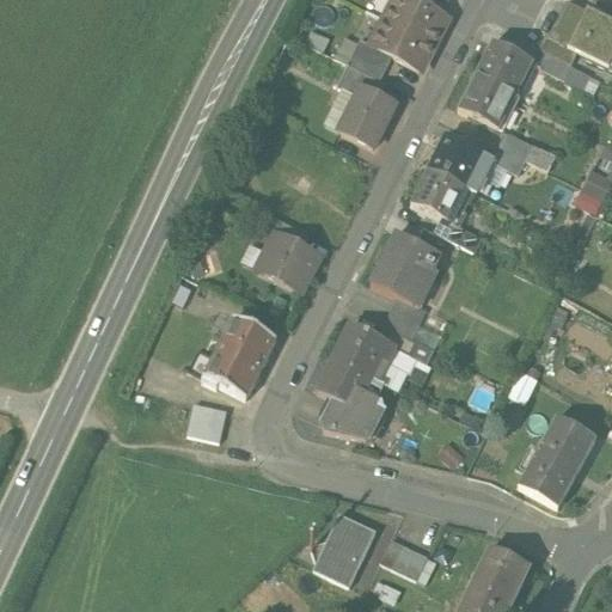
[(402,0),(393,0),(383,24),(433,50),(436,51),(450,24),(402,0)]
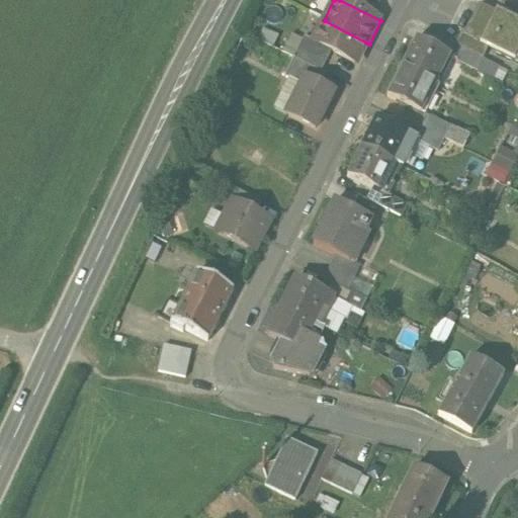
[(465,33),(464,35),(489,48),(517,61),(517,22),(508,18),(507,20),(481,6),(465,33)]
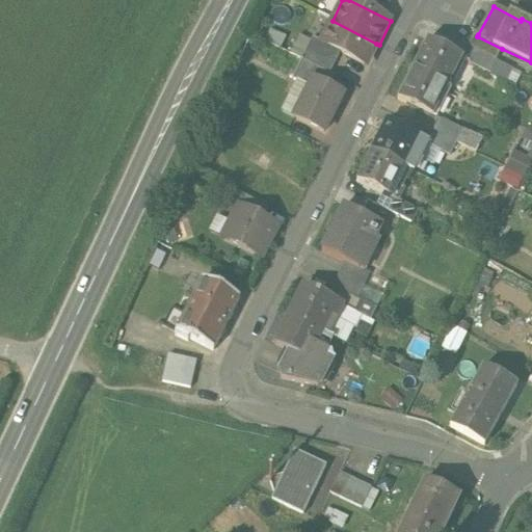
[(376,44),(333,21),(321,44),(340,53),(364,64),(369,53),(371,54),(376,44)]
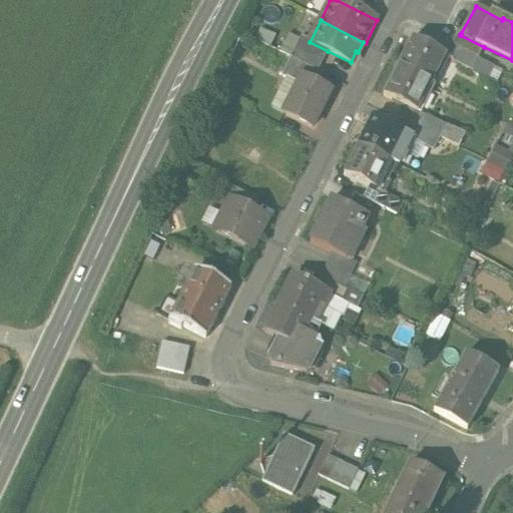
[(460,35),(461,33),(457,31),(451,45),(458,49),(478,58),(484,47),(460,35)]
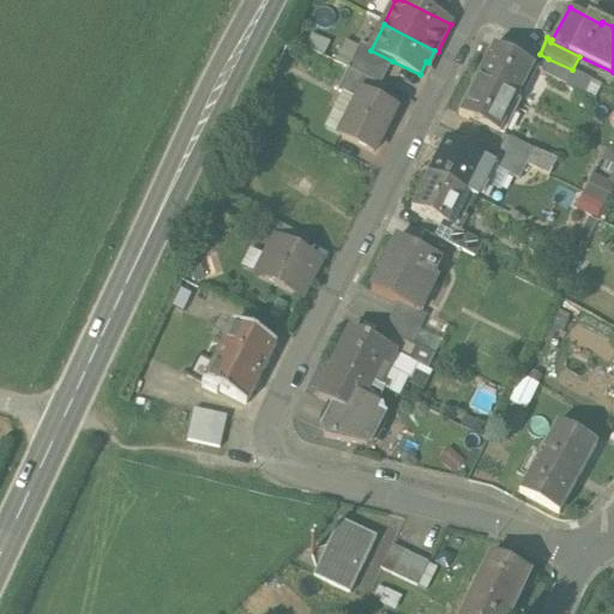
[(347,71),(380,86),(392,61),(371,50),(360,44),(347,71)]
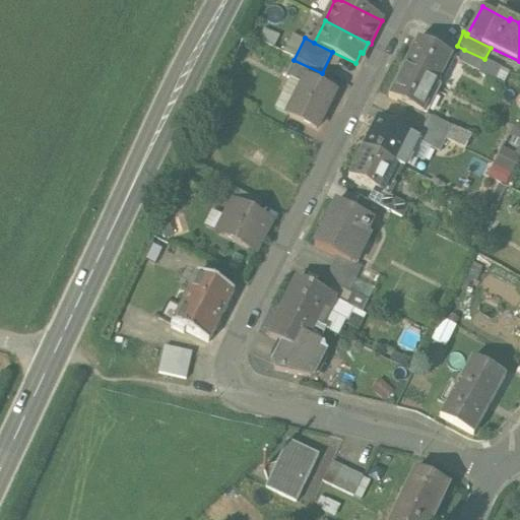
[(451,57),(417,41),(413,50),(414,51),(405,70),(437,86),(451,57)]
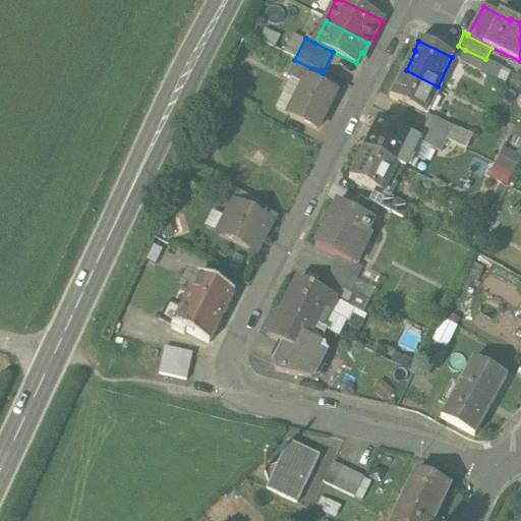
[(487,61),(485,59),(465,50),(459,63),(481,74),(487,61)]
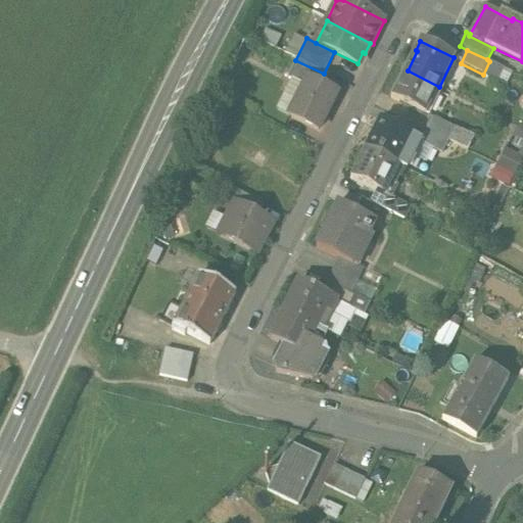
[(286,78),(303,87),(306,80),(322,87),(327,76),(324,74),(295,60),(286,78)]
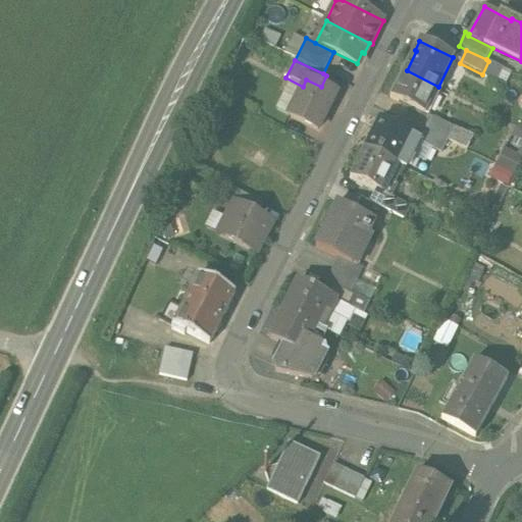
[(438,87),(407,70),(397,90),(396,89),(390,99),(424,115),(438,87)]
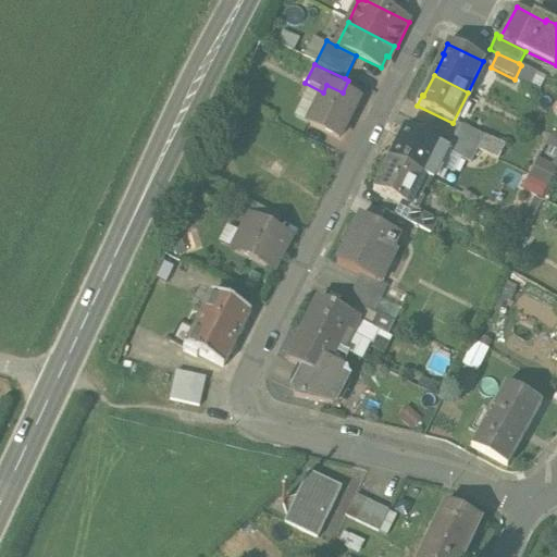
[(343,93),(326,85),(323,93),(308,123),(338,139),(358,100),(343,93)]
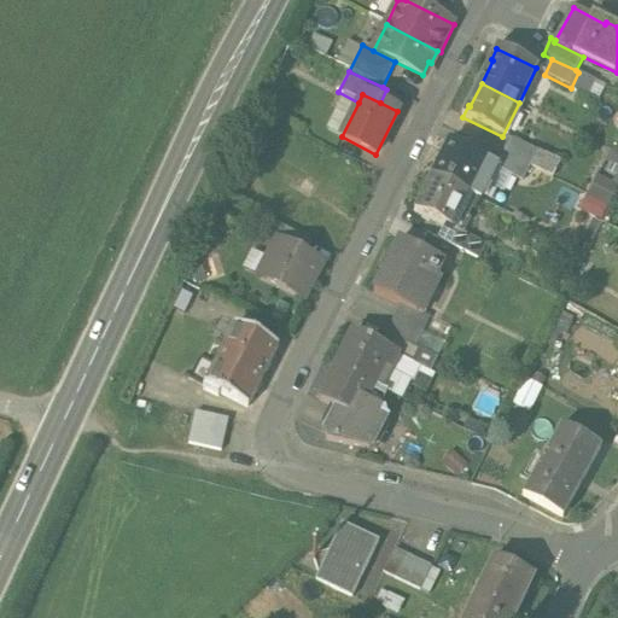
[(511,138),(503,152),(529,165),(553,178),(561,161),(538,150),(537,151),(511,138)]
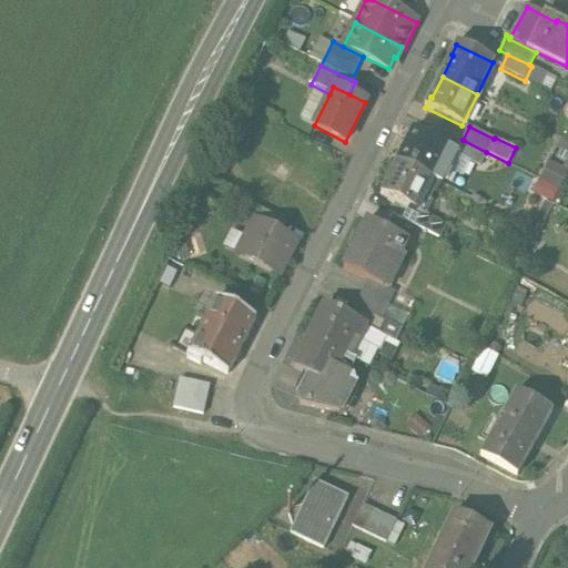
[(456,152),(412,131),(396,162),(433,180),(442,184),(456,155),(457,153),(456,152)]
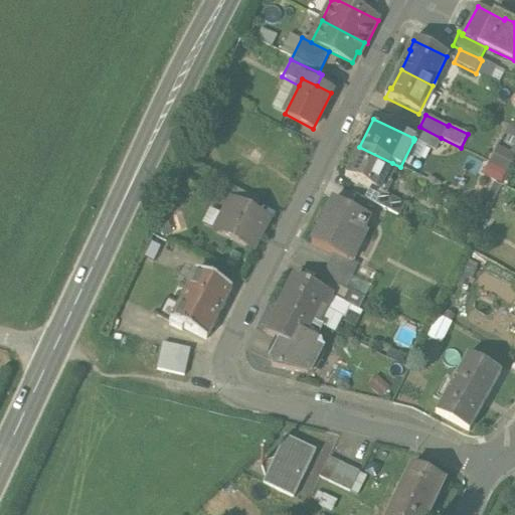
[(514,143),(514,120),(513,120),(504,138),(514,143)]
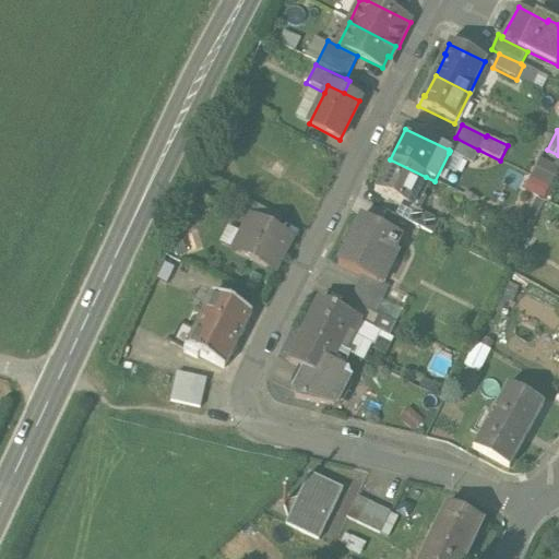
[(472,164),(478,150),(455,138),(449,150),(450,151),(449,153),(472,164)]
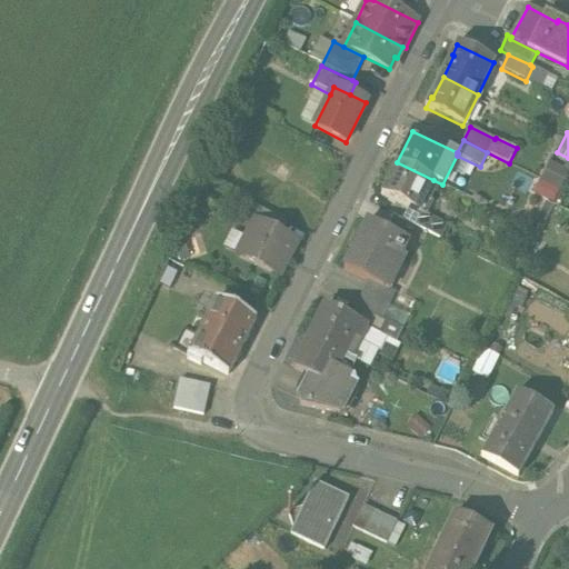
[(568,167),(551,159),(542,179),(563,188),(568,175),(568,167)]
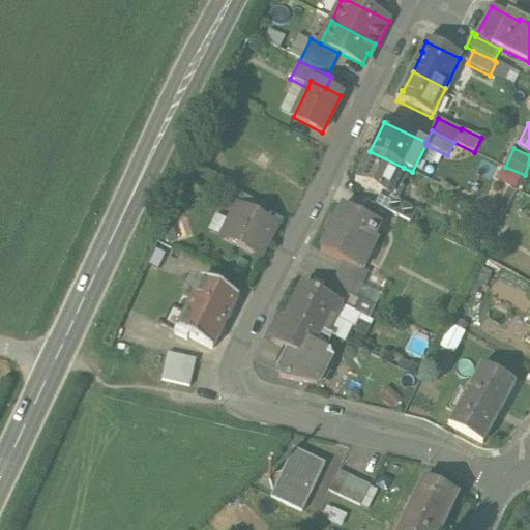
[(404,168),(370,151),(356,181),(383,196),(398,201),(404,187),(396,183),(404,168)]
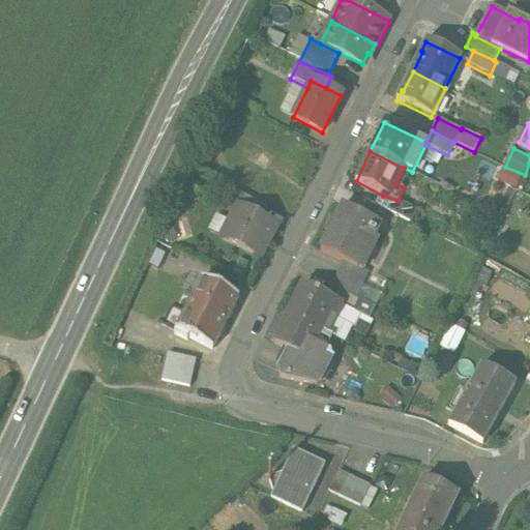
[(237,207),(260,218),(266,207),(233,190),(227,201),(237,207)]
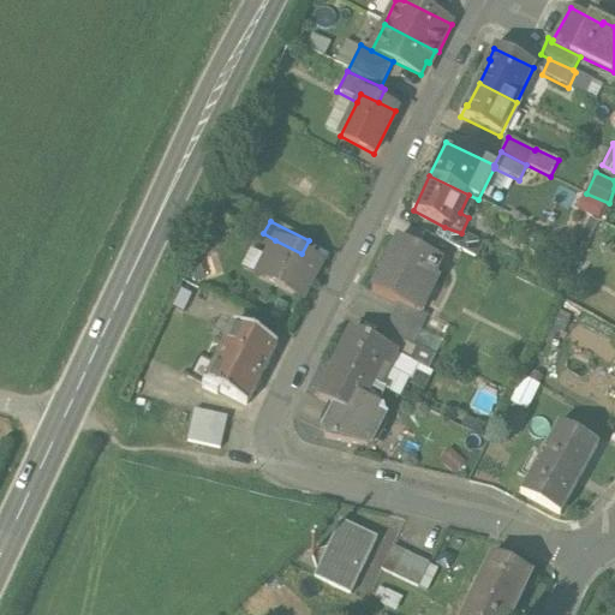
[(461,233),(445,227),(439,239),(477,257),(484,244),(461,233)]
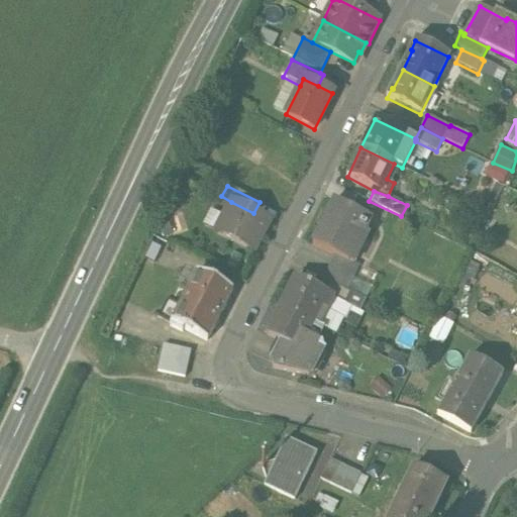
[(335,200),(326,217),(324,216),(317,228),(320,229),(312,244),(336,255),(349,263),(350,261),(372,219),(335,200)]
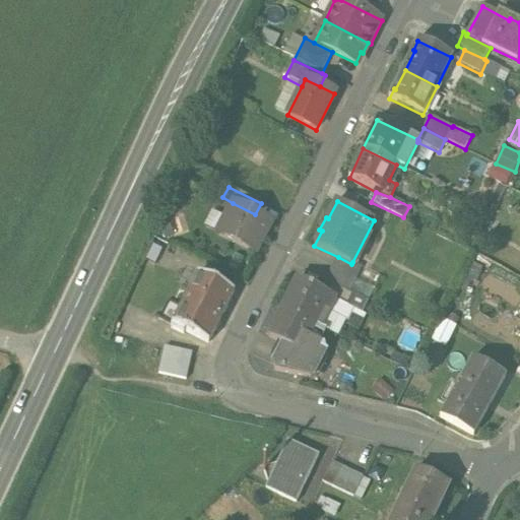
[(255,214),(233,203),(223,220),(229,222),(221,235),(217,233),(216,234),(255,253),(265,233),(264,233),(269,223),(270,222),(255,214)]
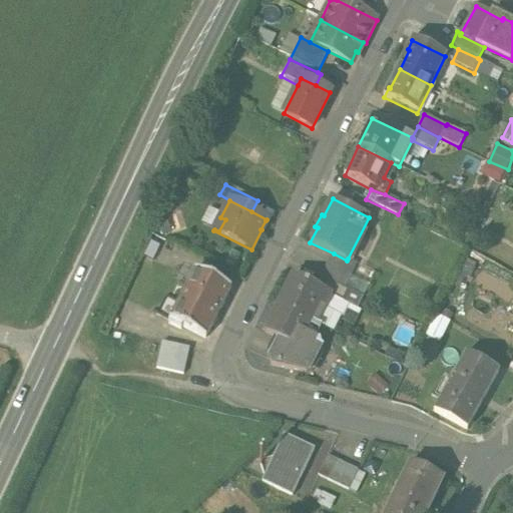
[(376,274),(348,259),(347,261),(334,253),(322,276),(327,279),(365,297),(376,274)]
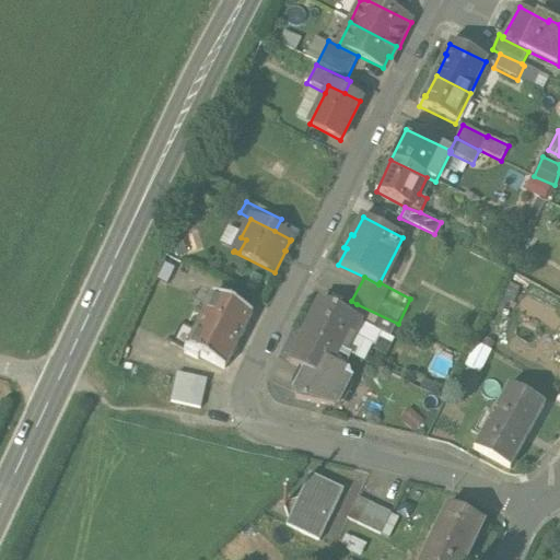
[(252,315),(212,295),(184,353),(197,360),(199,358),(224,370),(252,315)]
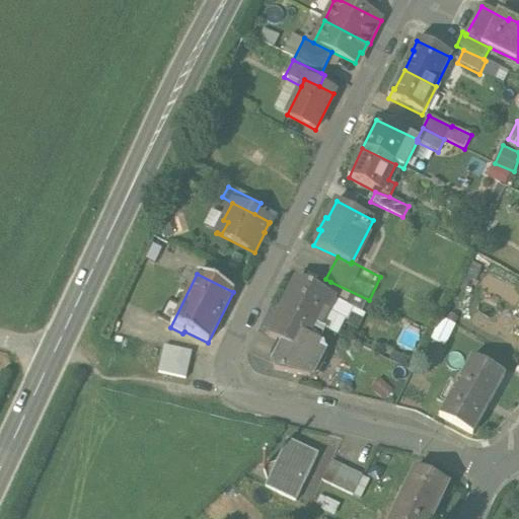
[(324,293),(298,279),(283,308),(315,324),(323,310),(328,312),(336,298),(324,293)]
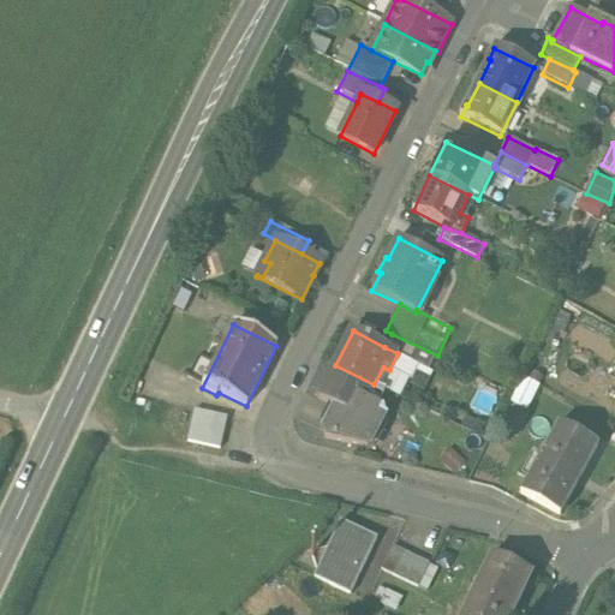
[(392,334),(384,347),(398,353),(389,370),(412,382),(421,365),(430,370),(437,356),(392,334)]
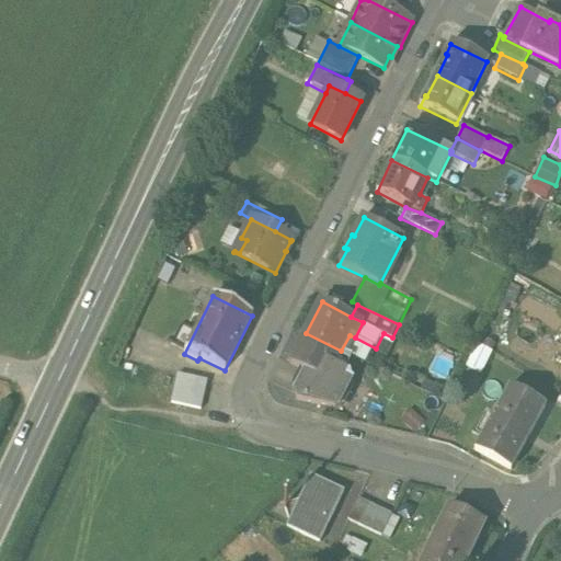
[(341,351),(306,333),(290,364),(307,371),(294,396),(299,402),(336,410),(351,380),(350,373),(334,365),(341,351)]
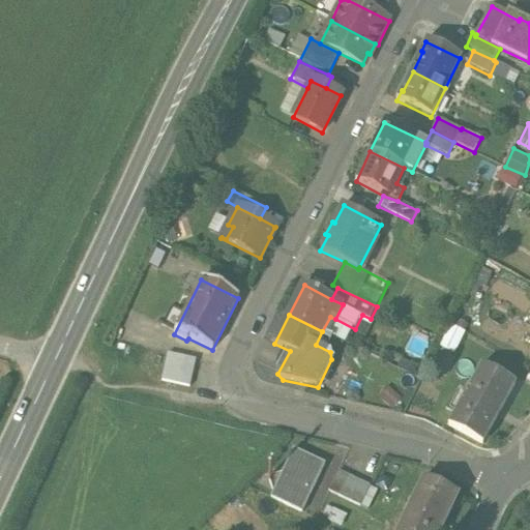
[(467,325),(457,321),(445,346),(455,350),(467,325)]
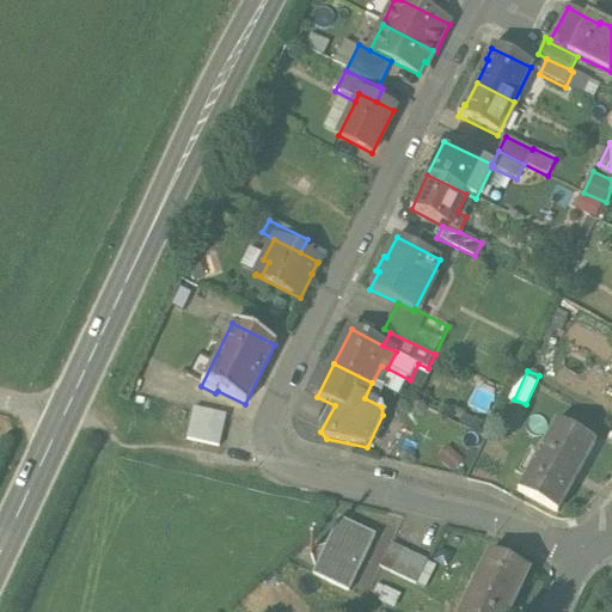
[(503,397),(482,386),(476,397),(497,409),(503,397)]
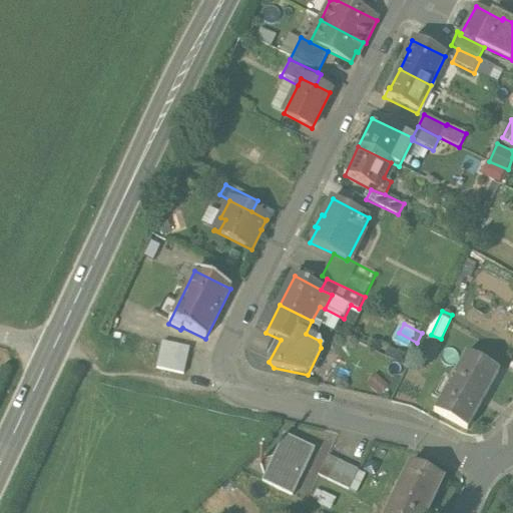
[(188,349),(162,343),(156,370),(183,375),(188,349)]
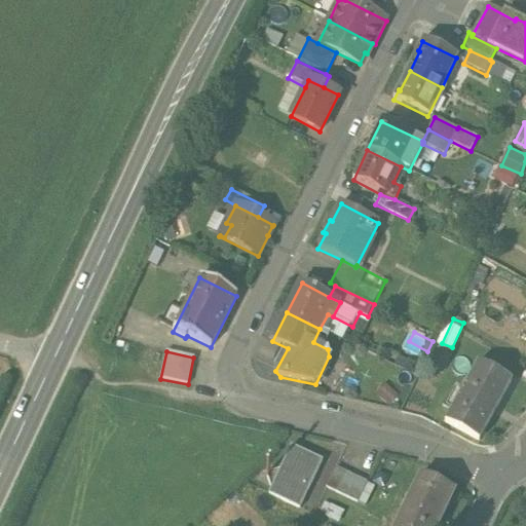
[(510,381),(476,364),(445,423),(479,441),(510,381)]
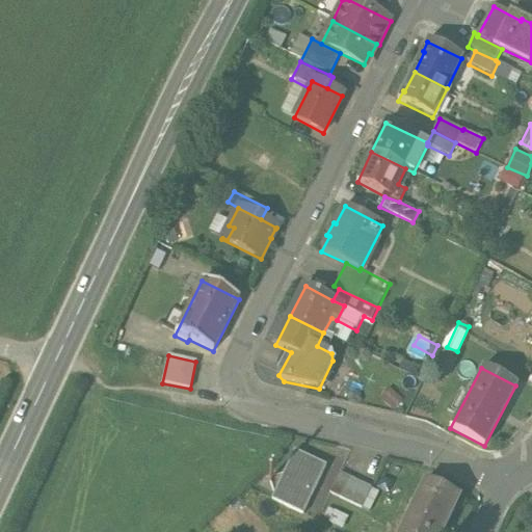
[(326,469),(295,453),(272,502),(304,516),(326,469)]
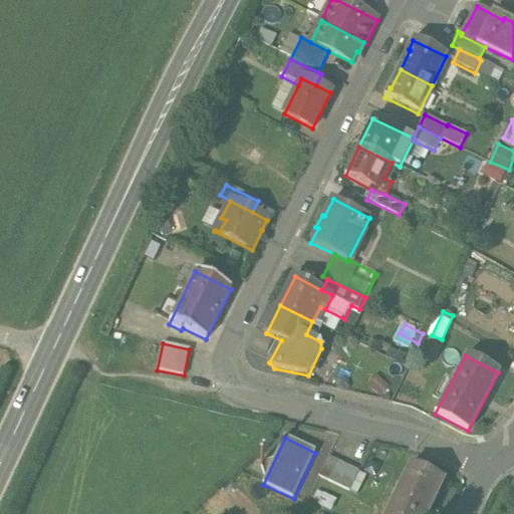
[(328,458),(318,479),(350,493),(359,473),(328,458)]
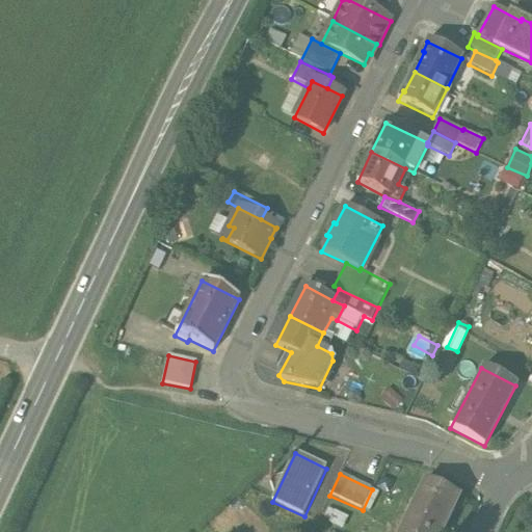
[(401,531),(442,531),(459,497),(425,481),(401,531)]
